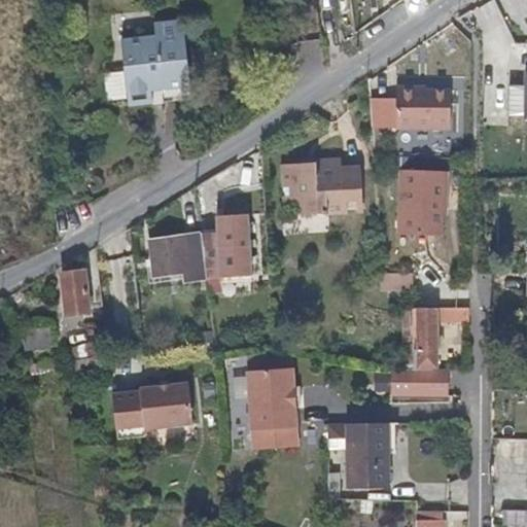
[(151,90),(191,84),(184,20),(154,22),(155,36),(123,38),(131,105),(152,102),(151,90)]
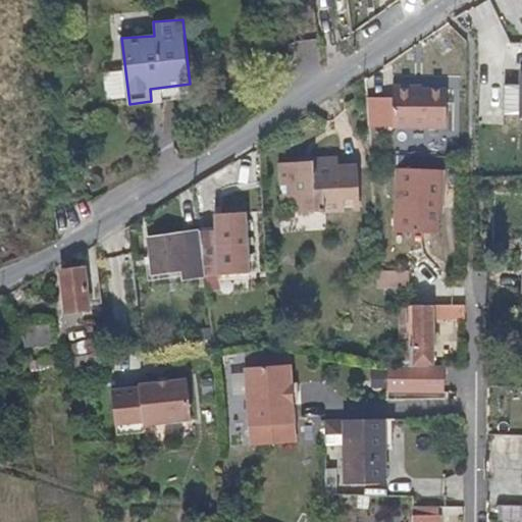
[(519,112),(520,81),(499,81),(499,112),(519,112)]
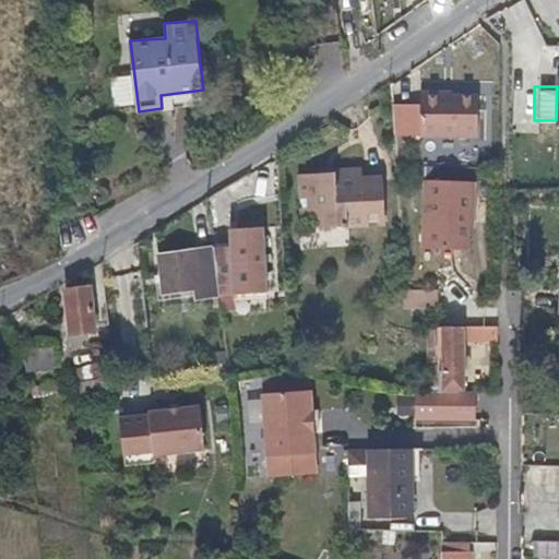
[(439,134),(443,88),(423,88),(419,133),(439,134)]
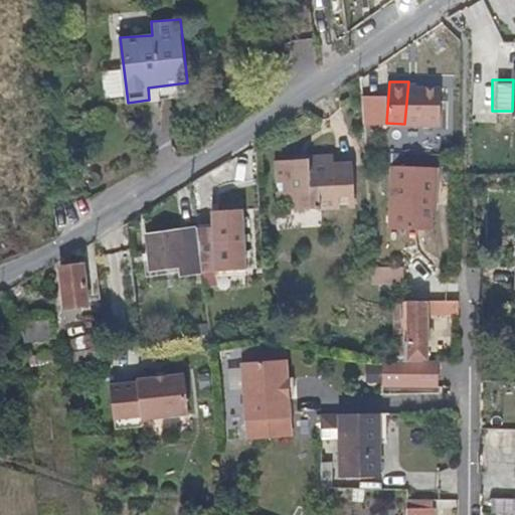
[(413,81),(408,81),(404,124),(441,126),(443,86),(413,84),(413,81)]
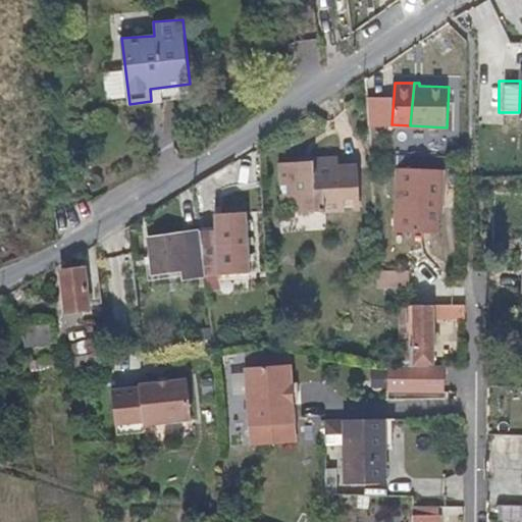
[(340,169),(340,159),(279,161),(279,200),(293,201),(294,213),(323,213),(325,210),(337,210),(340,206),(340,186),(340,169)]
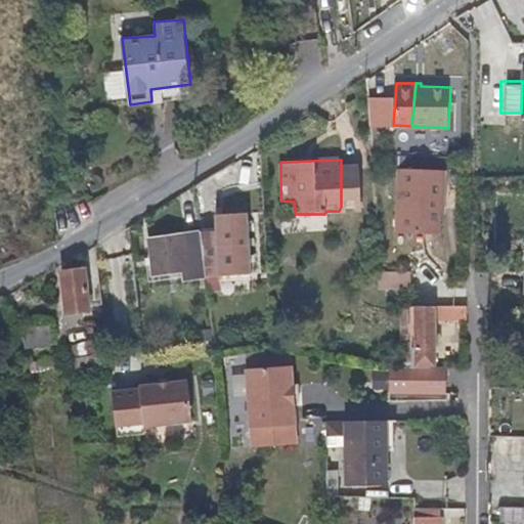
[(444,169),(397,166),(393,230),(436,234),(439,203),(442,203),(444,169)]
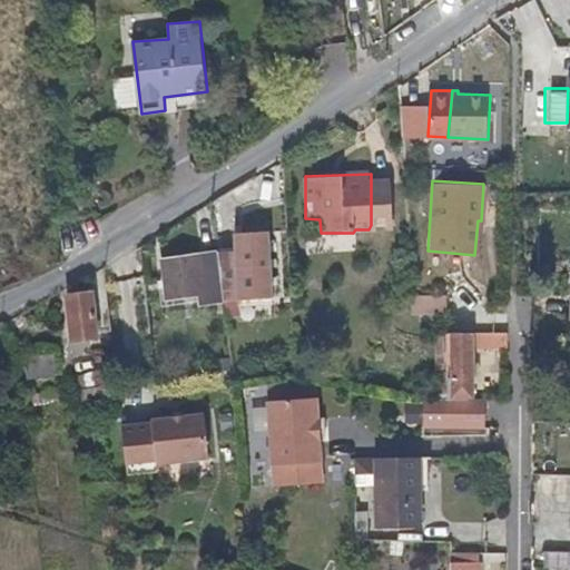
[(371,203),(372,225),(391,224),(390,184),(371,185),(371,203)]
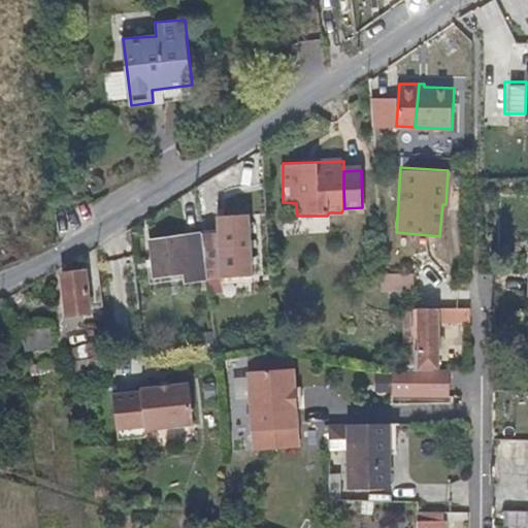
[(251,213),(216,217),(218,232),(199,233),(205,278),(253,275),(251,213)]
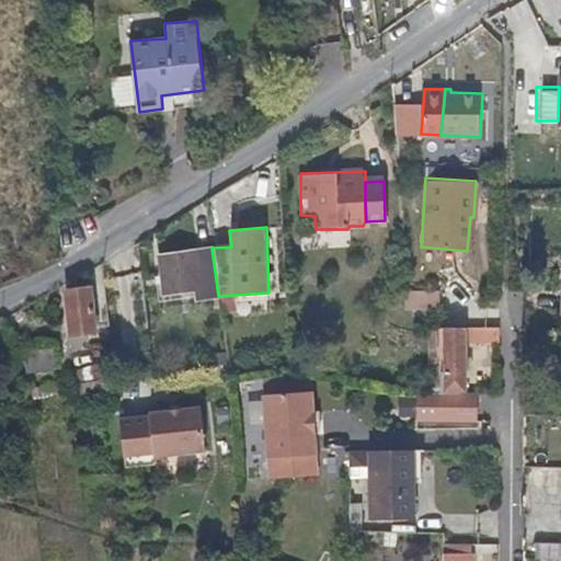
[(216,277),(212,248),(156,255),(160,293),(193,289),(194,299),(218,296),(216,277)]
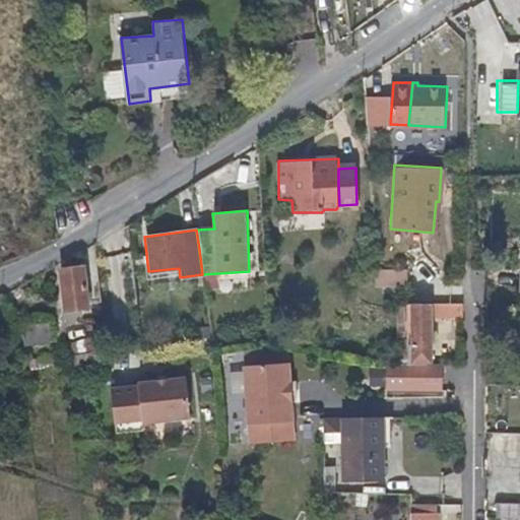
[(85,310),(80,268),(55,270),(60,311),(85,310)]
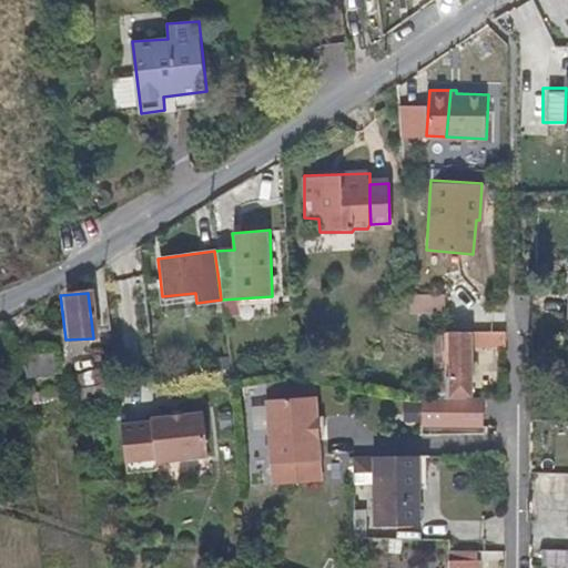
[(443,293),(406,294),(406,313),(443,313),(443,293)]
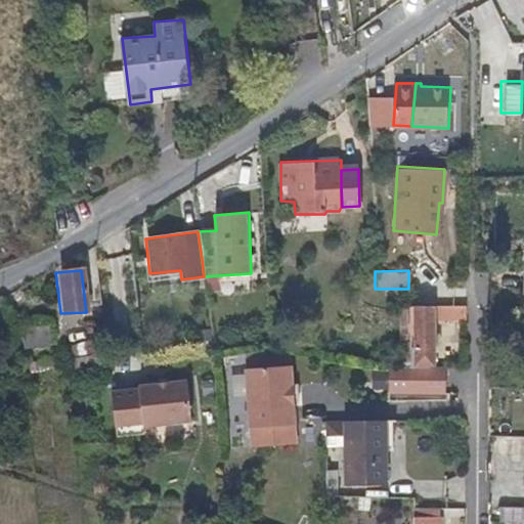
[(409,347),(408,304),(395,305),(395,359),(408,359),(409,347)]
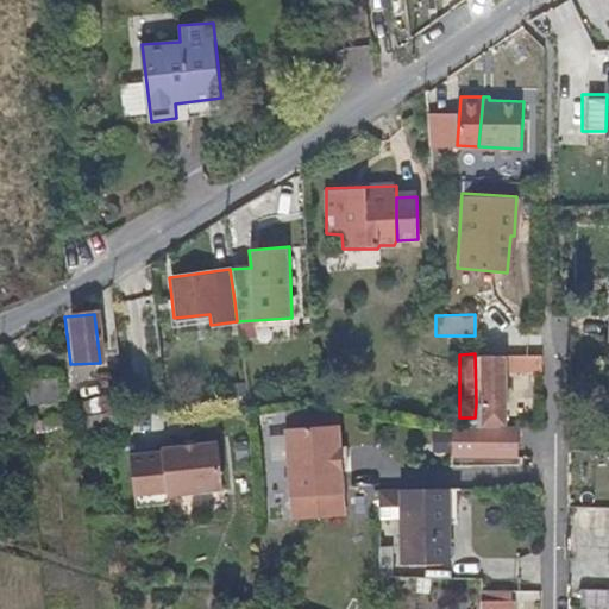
[(503,426),(502,353),(479,353),(481,405),(476,403),(475,418),(477,418),(476,426),(477,426),(503,426)]
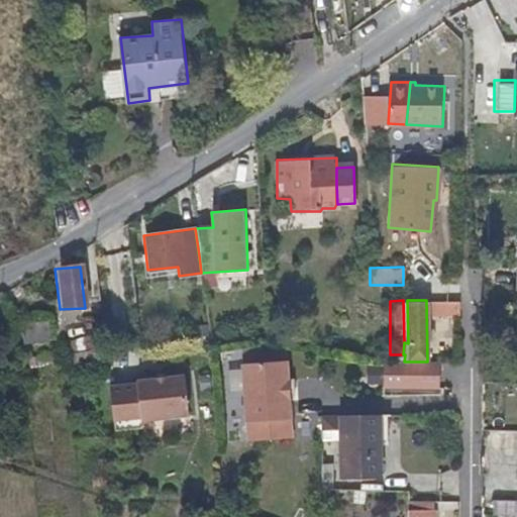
[(22,343),(49,340),(47,323),(20,326),(22,343)]
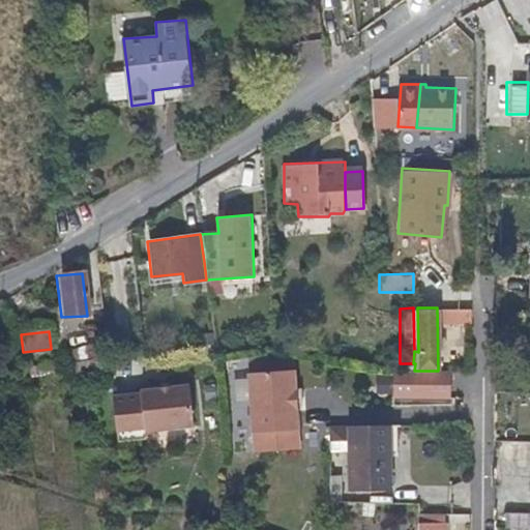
[(106,343),(106,336),(94,341),(95,347),(107,345),(106,343)]
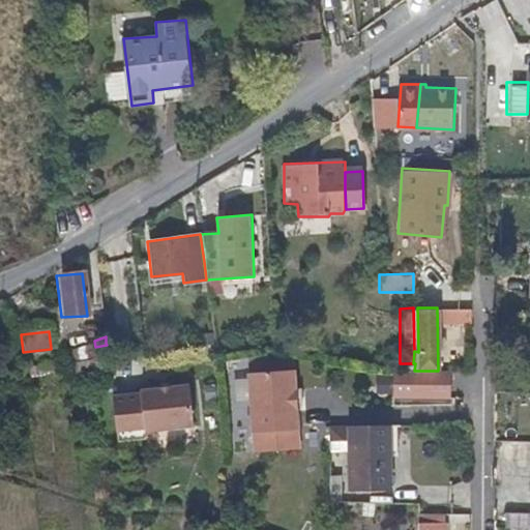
[(454,371),(438,371),(415,371),(414,371),(403,369),(398,367),(398,396),(454,395),(454,371)]
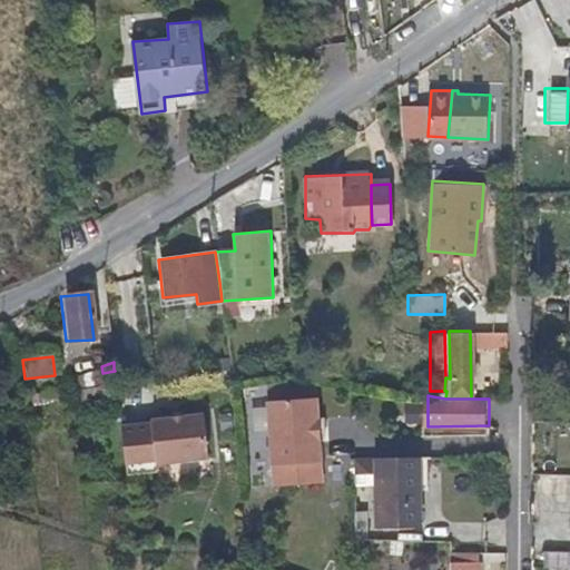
[(320,442),(316,420),(314,399),(265,404),(273,488),(324,483),(320,442)]
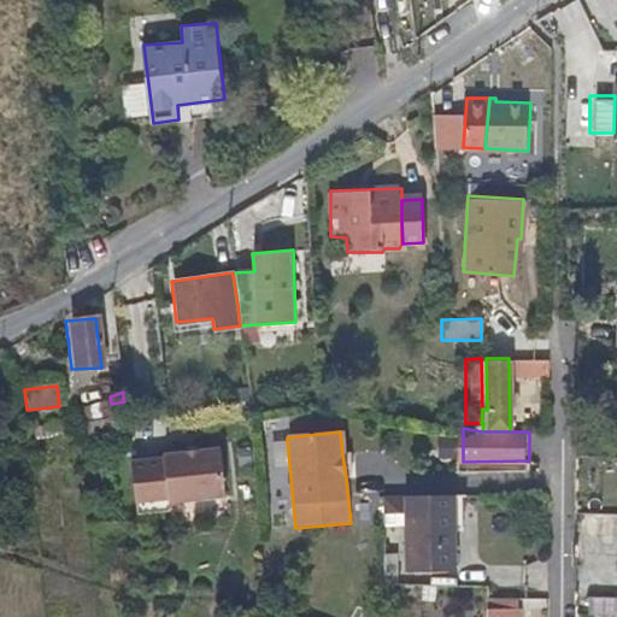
[(224,500),(218,452),(151,457),(154,505),(224,500)]
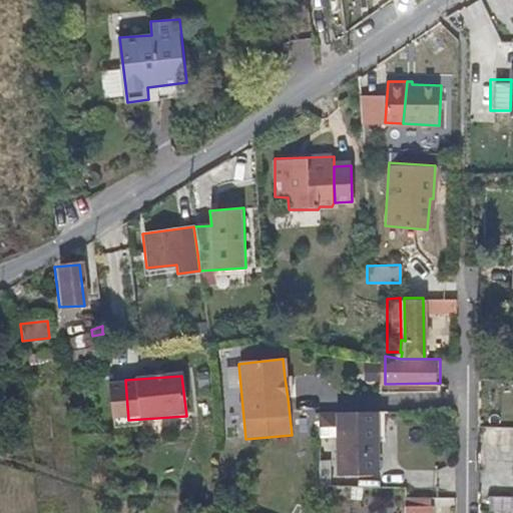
[(371,428),(371,414),(318,414),(318,427),(339,427),(341,476),(378,475),(378,428),(371,428)]
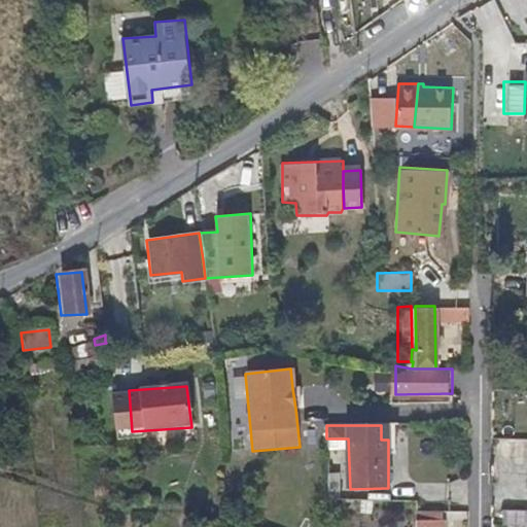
[(500,508),(499,525),(519,526),(519,510),(500,508)]
